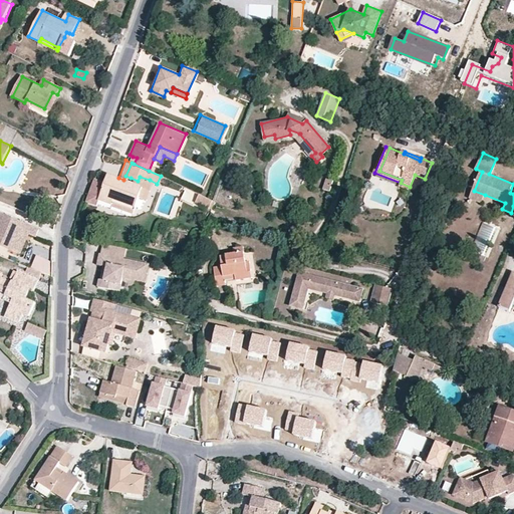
[(139,195),(142,187),(129,182),(123,180),(118,178),(107,174),(104,182),(94,178),(86,200),(96,204),(98,199),(109,203),(109,205),(131,214),(139,195)]
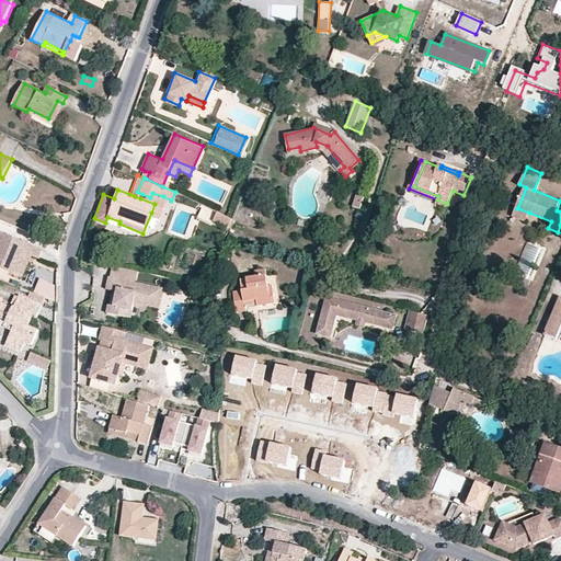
[(155,204),(151,213),(156,214),(163,196),(152,193),(150,197),(142,194),(140,198),(155,204)]
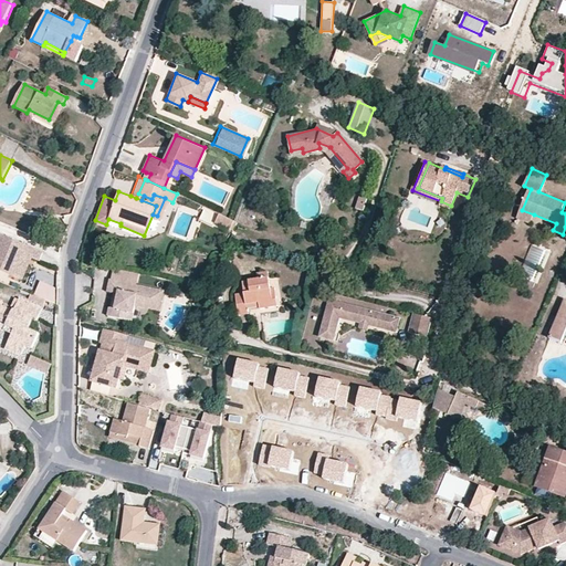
[(449,211),(451,206),(441,201),(439,207),(449,211)]
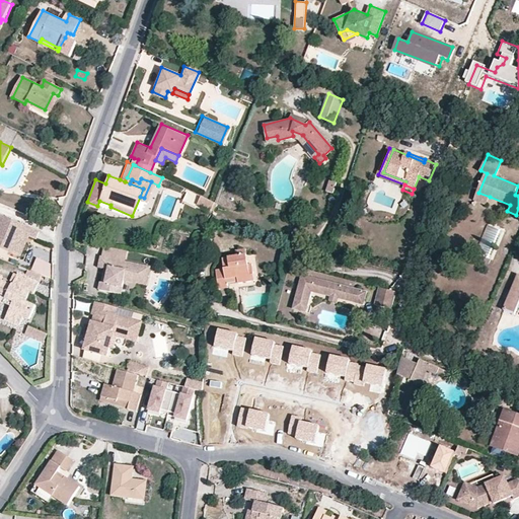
[(490,197),(478,193),(475,199),(488,204),(490,197)]
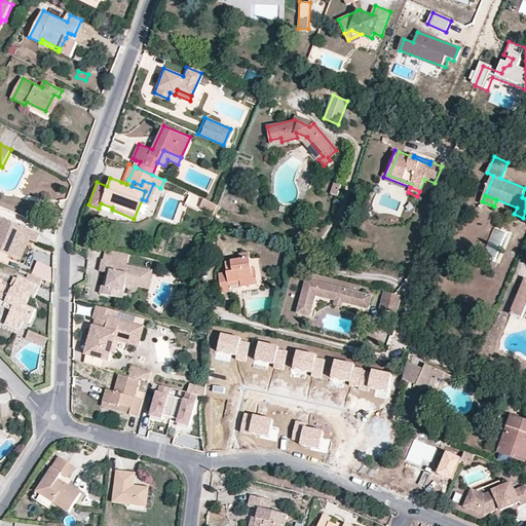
[(214,202),(200,196),(196,205),(210,212),(214,202)]
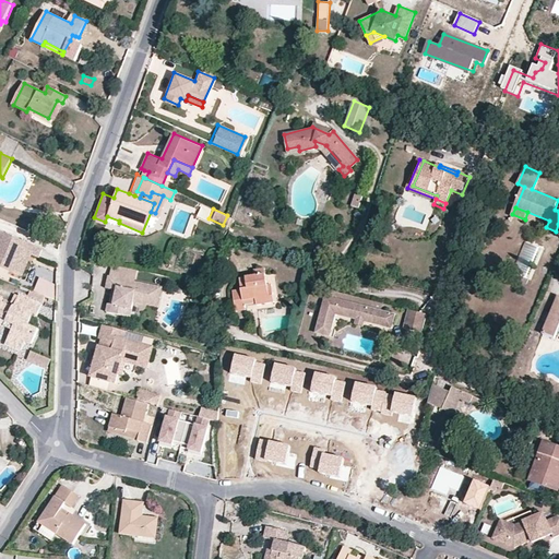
[(0,269),(11,274),(21,252),(28,257),(35,259),(39,249),(1,233),(0,232),(0,269)]
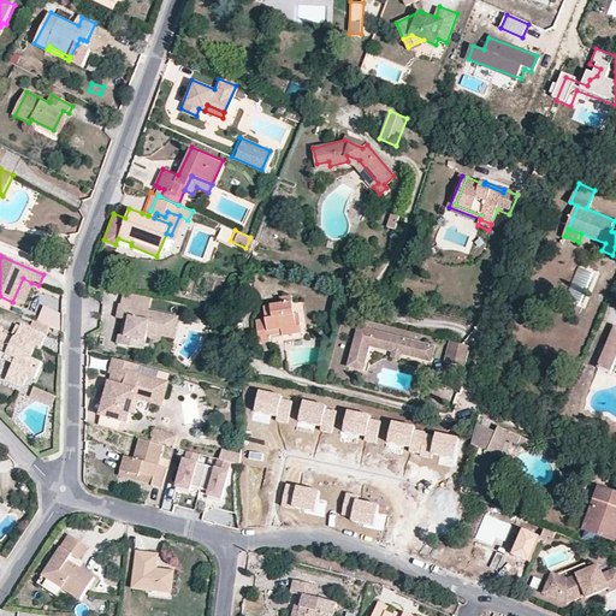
[(22,306),(31,283),(23,278),(12,302),(22,306)]
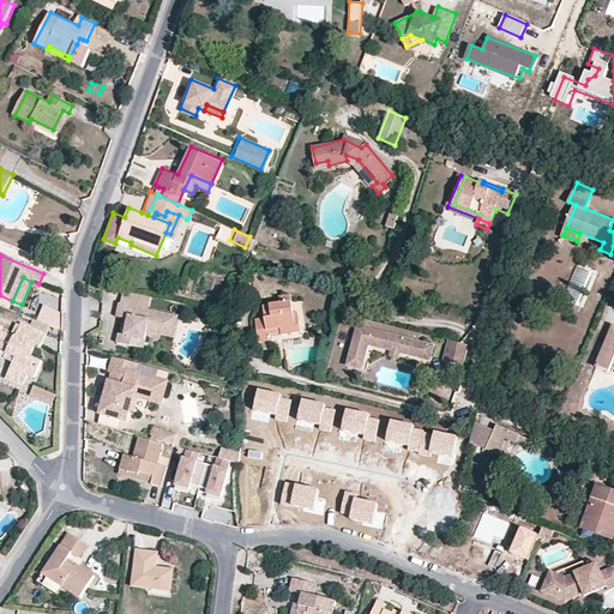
[(119,304),(146,309),(149,296),(121,292),(119,304)]
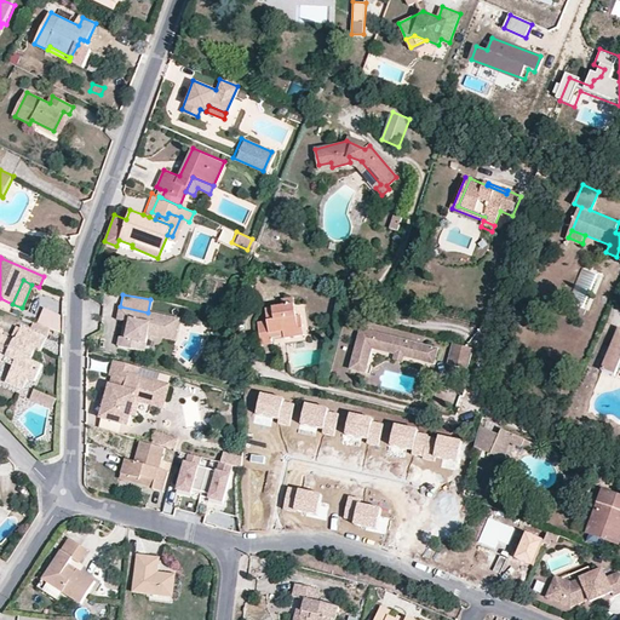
[(300,334),(297,315),(293,303),(265,309),(267,320),(258,322),(263,345),(274,343),(273,337),(271,333),(283,331),(285,334),(285,337),(300,334)]
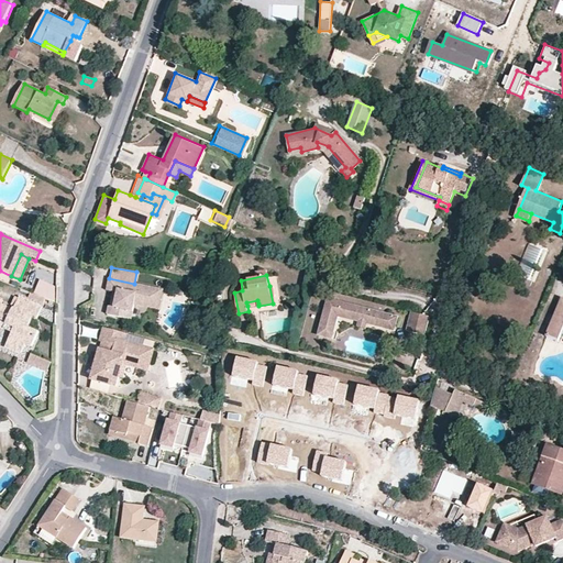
[(151,299),(153,287),(134,284),(109,278),(108,278),(106,290),(113,291),(118,293),(114,308),(110,307),(108,307),(107,316),(131,320),(134,305),(144,306),(151,299)]
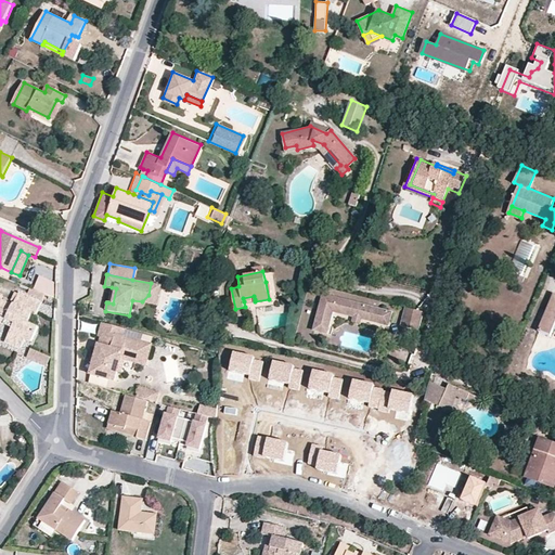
[(37,276),(34,292),(53,296),(56,281),(37,276)]
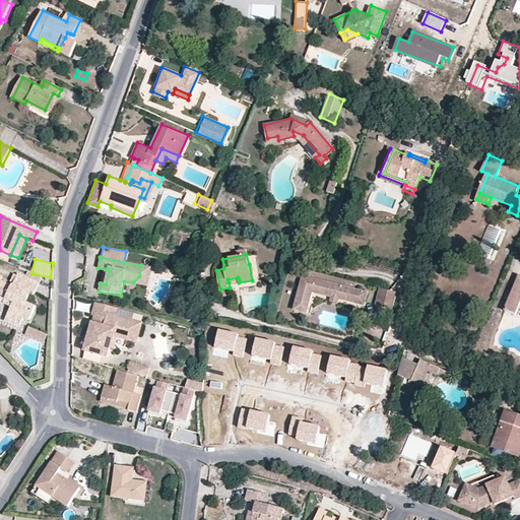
[(149,267),(141,265),(139,276),(133,282),(146,285),(149,267)]
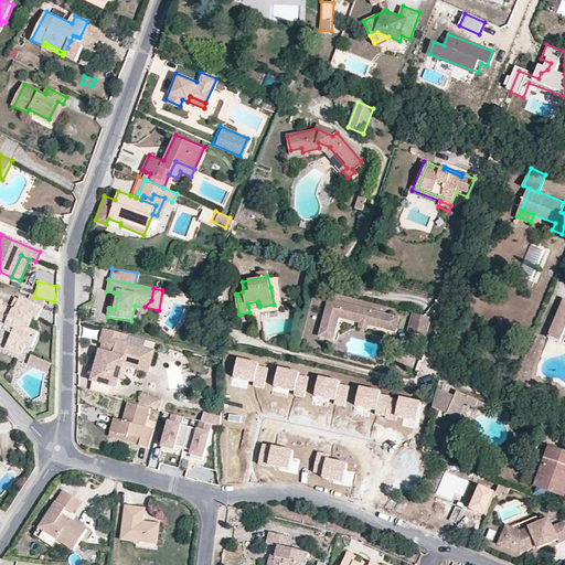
[(18,332),(16,338),(10,349),(25,358),(30,348),(35,350),(42,336),(32,331),(36,322),(40,323),(45,311),(23,301),(18,313),(4,306),(7,301),(0,298),(0,329),(8,333),(10,328),(18,332)]
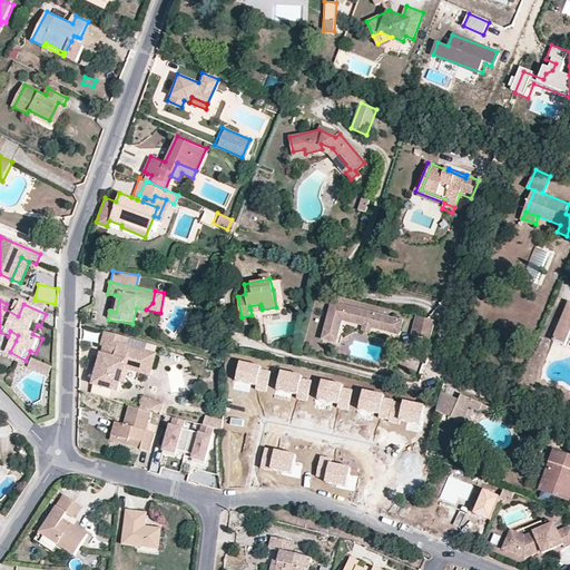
[(364,323),(367,311),(331,301),(322,337),(336,341),(342,317),(350,320),(359,322),(364,323)]
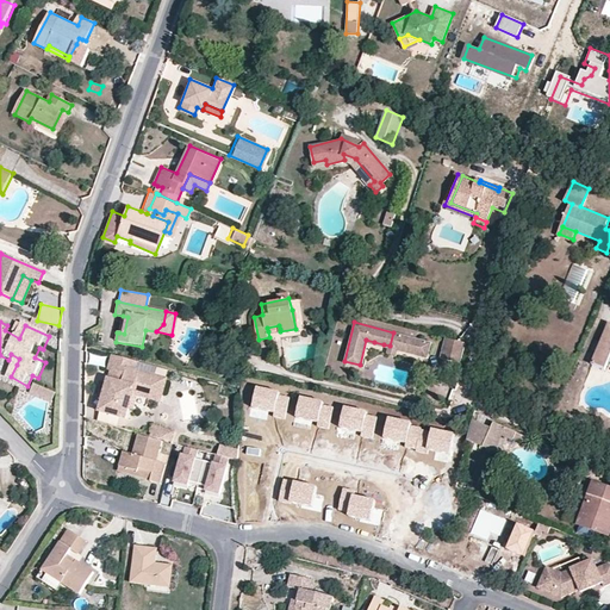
[(609,322),(609,323),(595,363),(607,368),(608,362),(609,358),(609,322)]
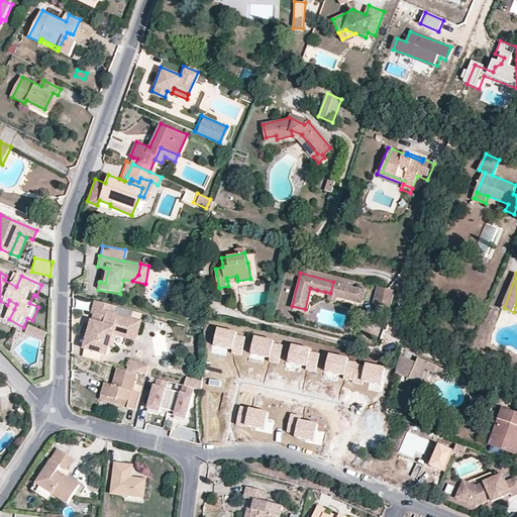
[(366,291),(333,282),(330,293),(363,302),(366,291)]
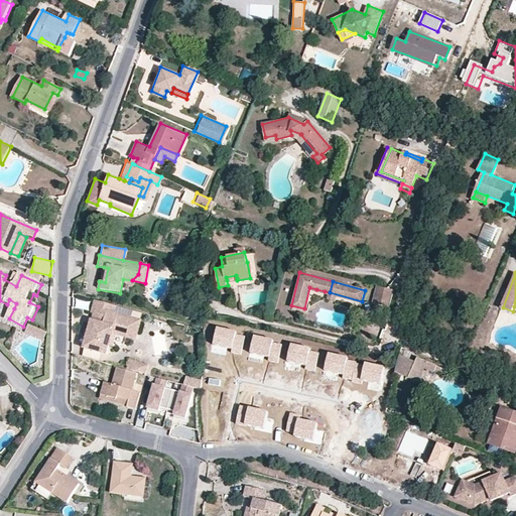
[(392,289),(378,285),(374,301),(389,305),(392,289)]
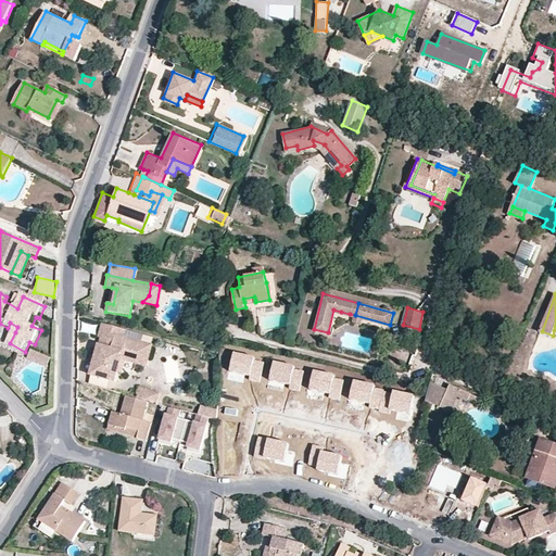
[(8,328),(15,332),(17,327),(10,323),(8,328)]
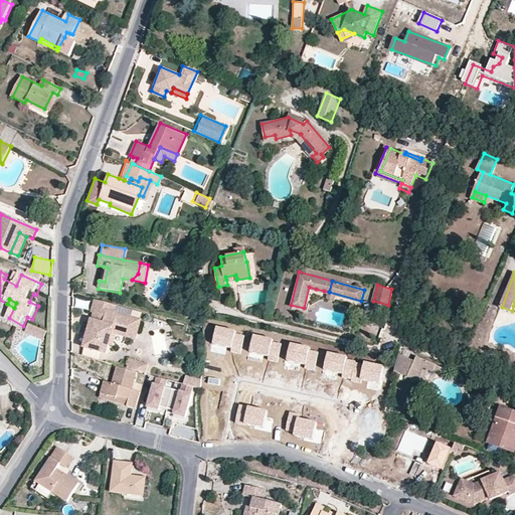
[(115,306),(94,300),(91,313),(93,314),(97,315),(95,322),(92,321),(83,348),(104,354),(106,344),(109,345),(113,330),(127,334),(131,318),(113,313),(115,306)]
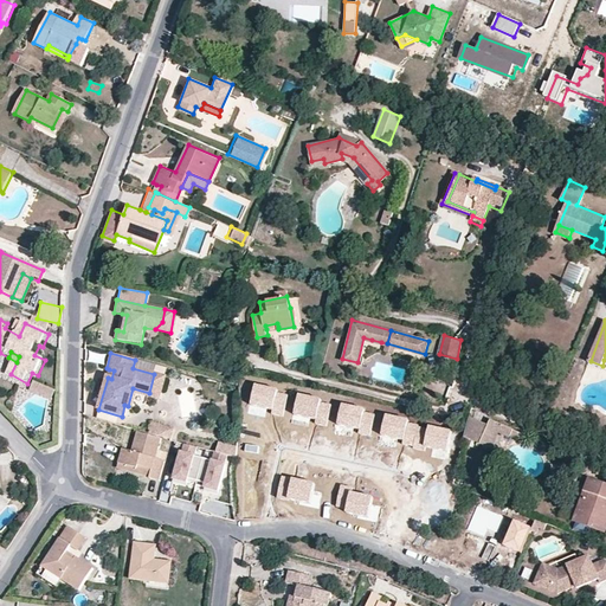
[(133,388),(128,406),(131,406),(135,393),(159,399),(165,376),(154,374),(149,393),(133,388)]
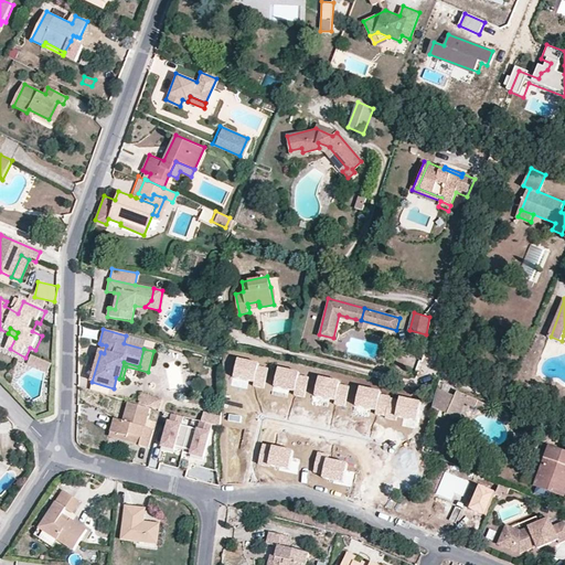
[(30,356),(28,365),(49,371),(51,362),(30,356)]
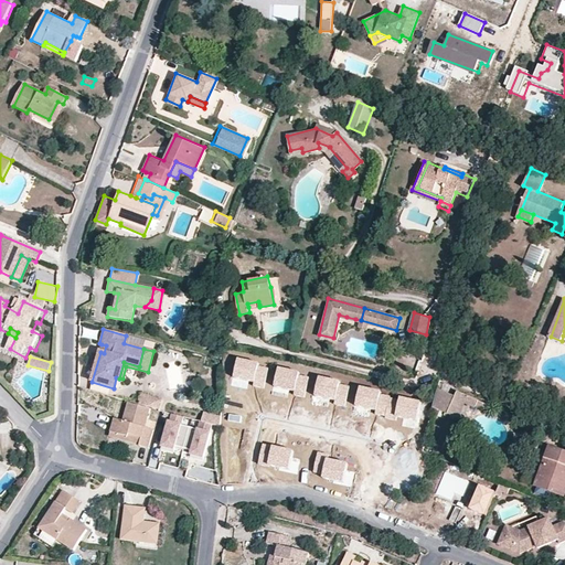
[(257,363),(237,359),(233,377),(253,382),(253,385),(263,387),(267,368),(257,365),(257,363)]
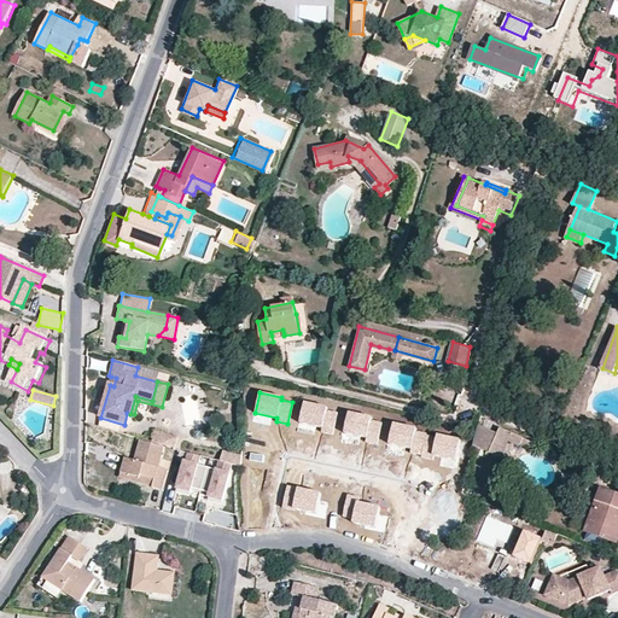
[(326,408),(303,403),(299,424),(321,429),(320,432),(332,435),(336,413),(325,410),(326,408)]
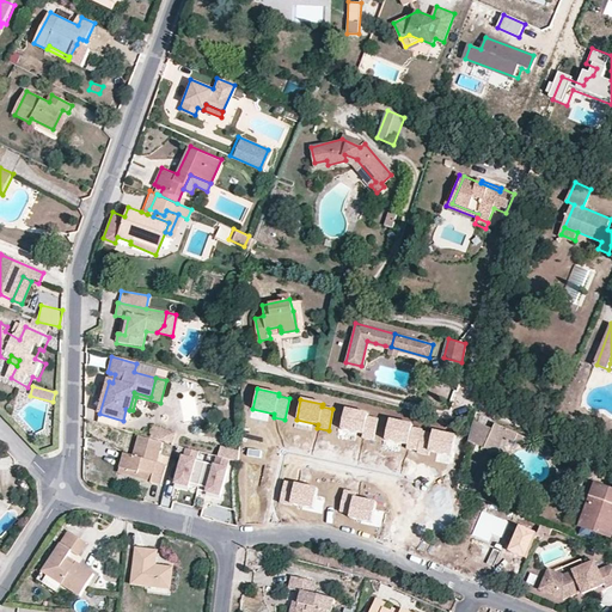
[(367,414),(344,409),(340,429),(361,434),(361,439),(372,441),(377,420),(366,417),(367,414)]
